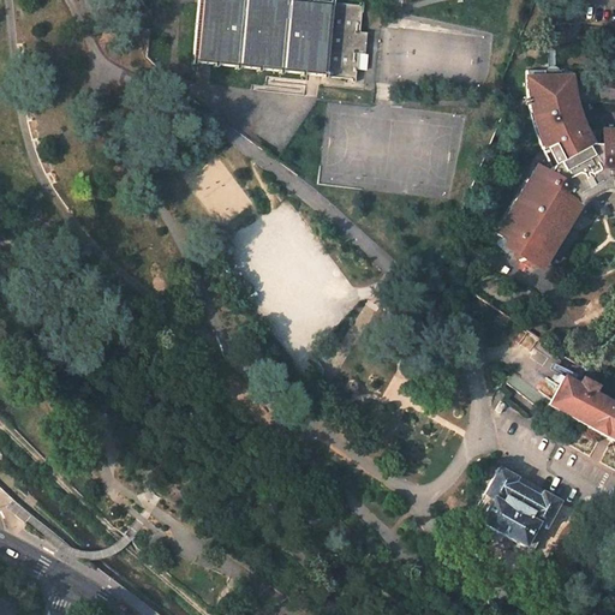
[(341,0),(196,0),(190,59),(353,77),(354,66),(356,51),(363,51),(365,29),(358,28),(360,3),(341,0)]
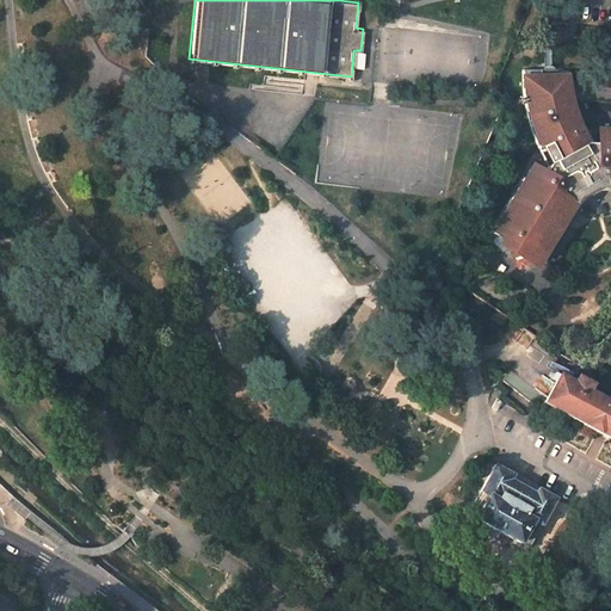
[(360,50),(353,50),(352,66),(362,67),(364,51),(360,51),(360,50)]
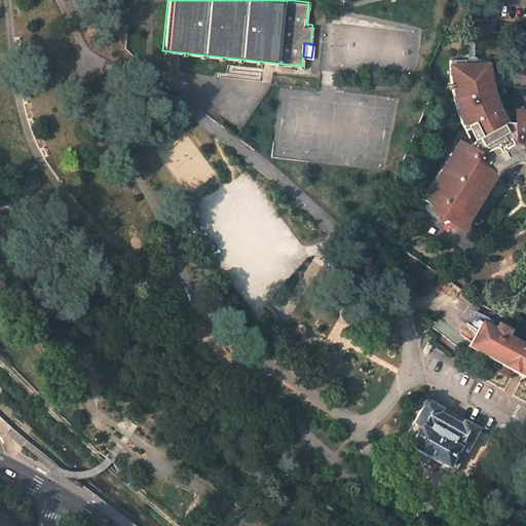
[(525,161),(525,112),(513,112),(513,124),(505,123),(498,109),(496,104),(491,89),(490,80),(489,71),(488,60),(450,60),(452,88),(454,100),(458,112),(462,125),(474,138),(467,149),(457,143),(422,199),(444,212),(439,220),(455,229),(460,222),(464,224),(494,176),(499,170),(506,165),(503,161),(510,158),(512,163),(514,162),(521,161),(525,161)]
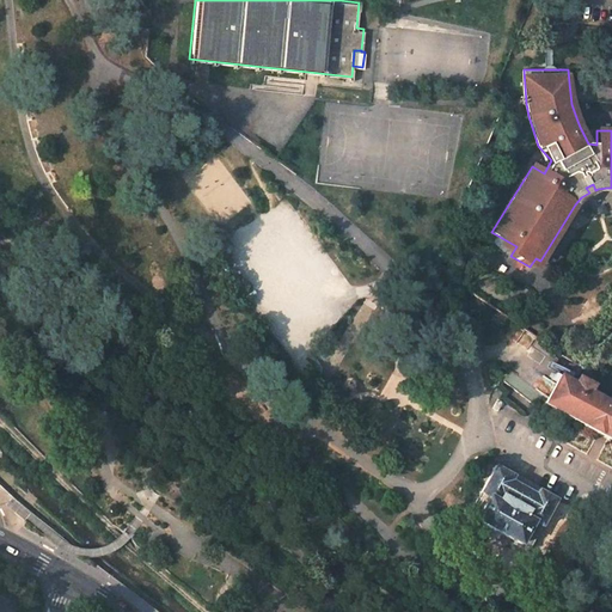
[(512,102),(508,101),(503,111),(510,115),(514,106),(510,105),(512,102)]
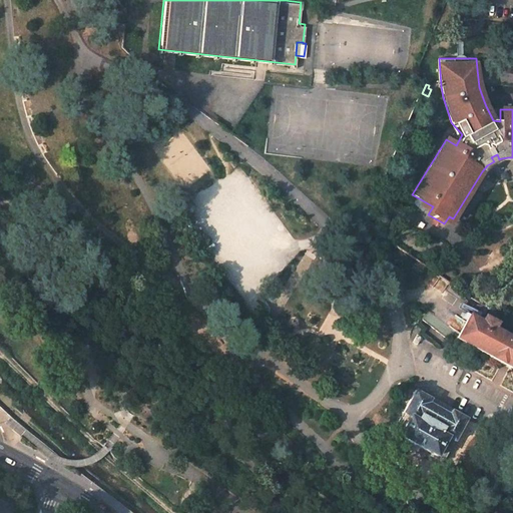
[(370,227),(366,233),(380,243),(384,236),(370,227)]
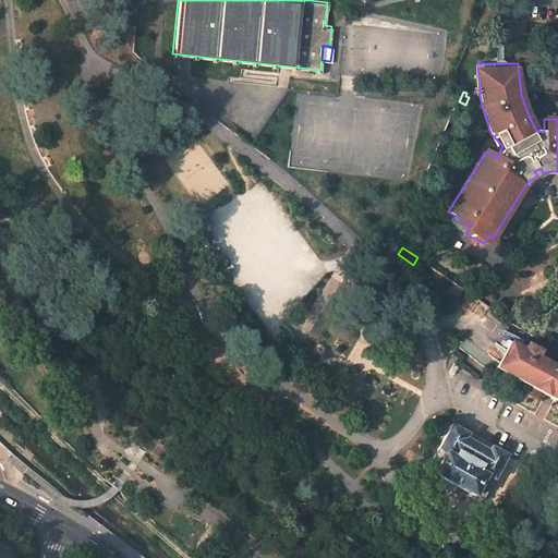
[(509,343),(504,355),(496,370),(556,401),(557,396),(557,370),(537,359),(541,351),(528,344),(523,351),(509,343)]
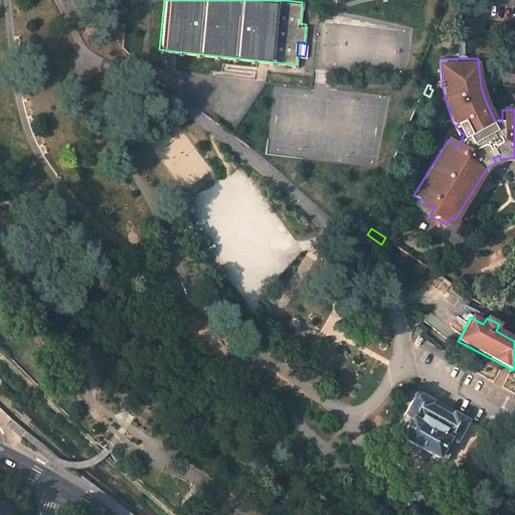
[(468,420),(417,391),(393,433),(444,462),(468,420)]
